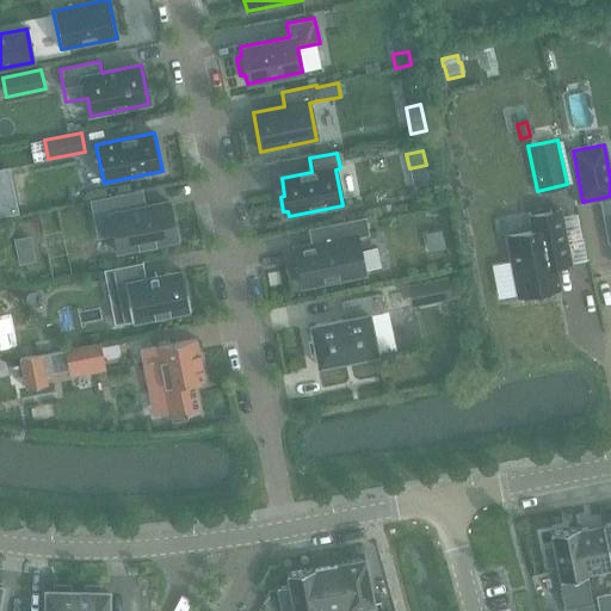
[(10,174),(0,177),(0,216),(18,214),(10,174)]
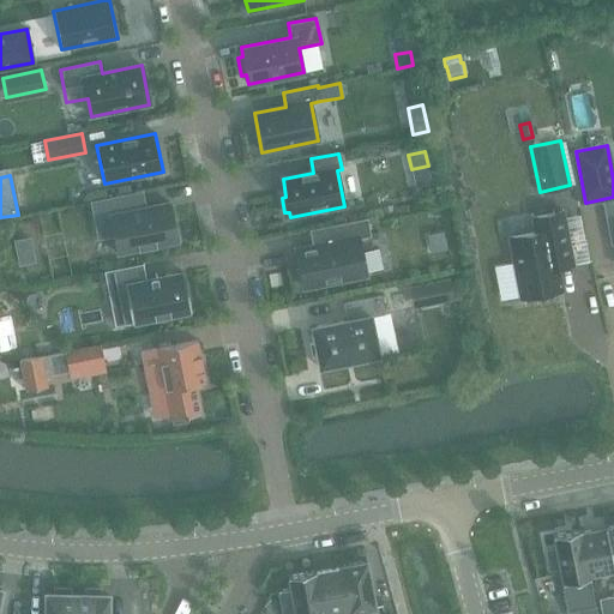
[(118,254),(176,242),(169,203),(136,210),(132,194),(91,203),(95,220),(110,216),(118,254)]
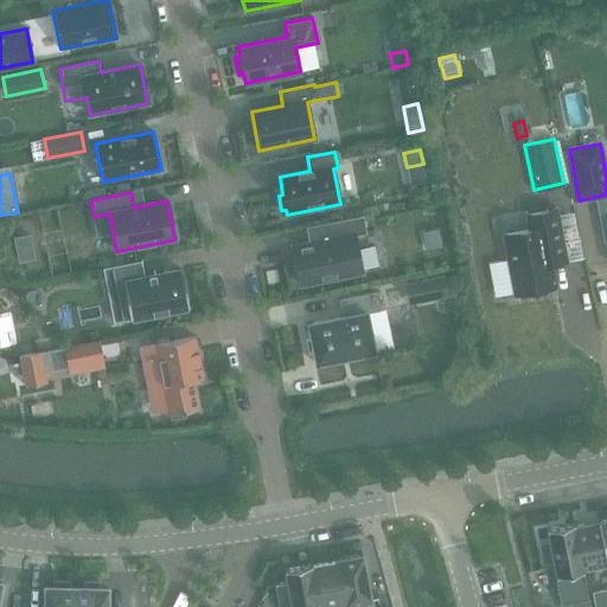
[(556,291),(553,268),(568,264),(557,210),(525,216),(529,230),(504,235),(516,299),(556,291)]
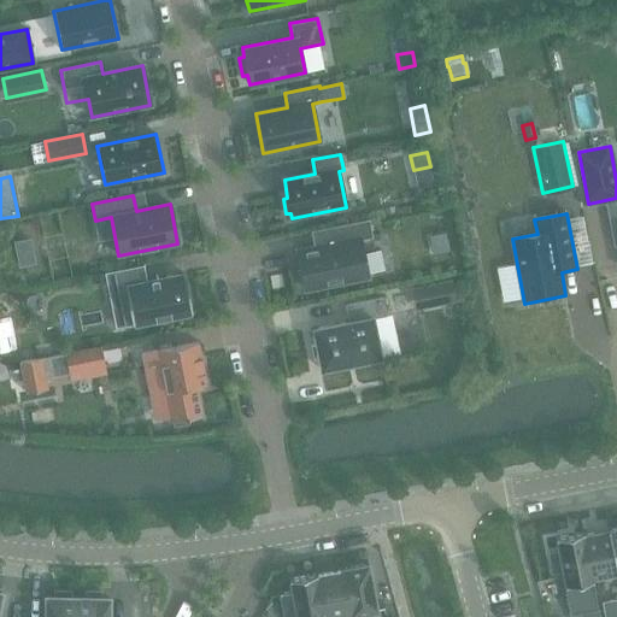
[(336,244),(298,251),(301,270),(299,270),(301,286),(305,286),(306,291),(368,277),(360,240),(371,238),(368,221),(333,228),(336,244)]
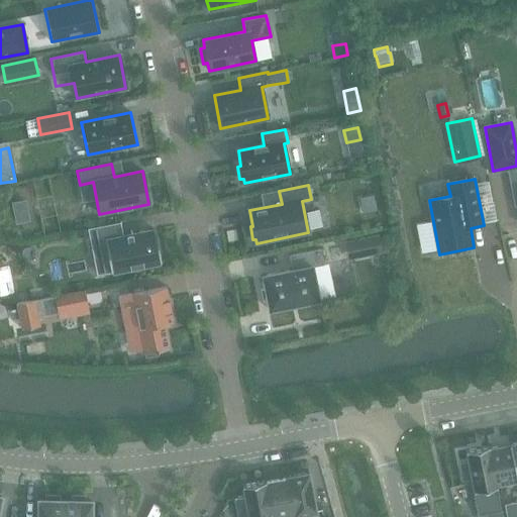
[(111,274),(162,263),(154,230),(123,236),(120,222),(88,229),(93,252),(106,249),(111,274)]
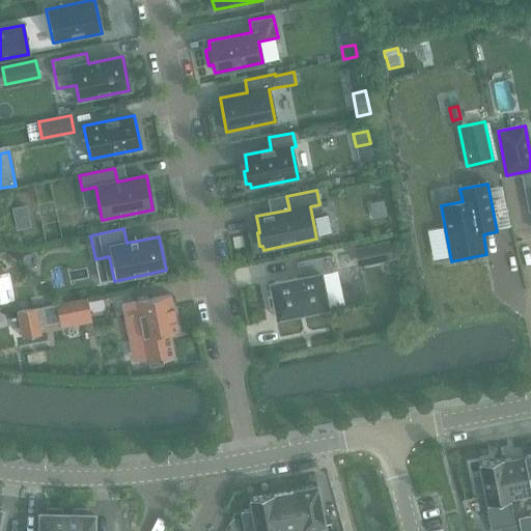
[(355,249),(359,267),(392,259),(388,243),(355,249)]
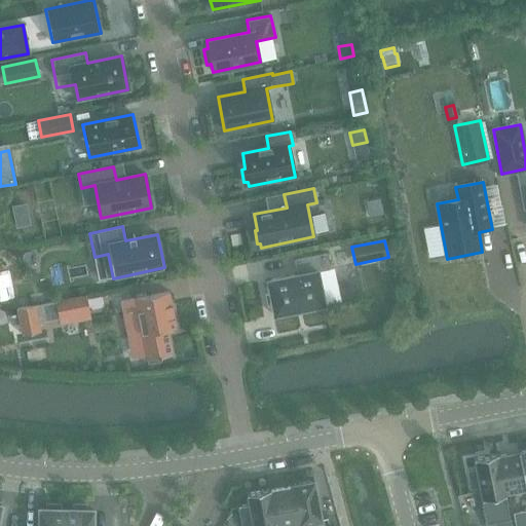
[(297,274),(267,280),(269,292),(264,293),(267,305),(271,304),(274,315),(325,305),(317,271),(330,269),(327,253),(294,260),(297,274)]
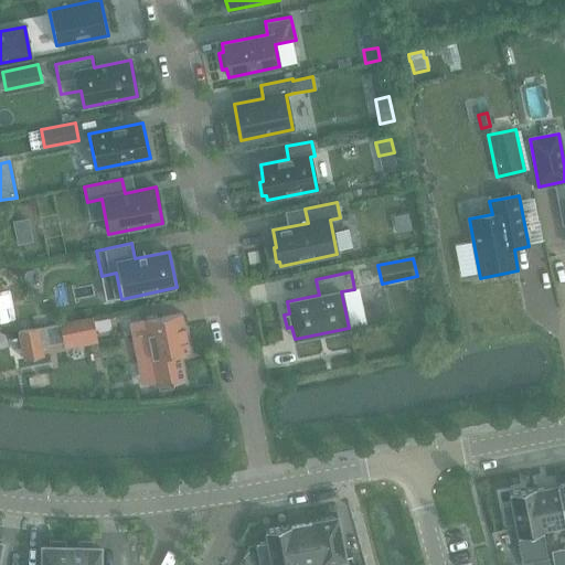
[(190,352),(181,312),(129,323),(137,362),(151,360),(157,385),(159,385),(159,390),(172,386),(172,383),(185,380),(180,354),(190,352)]
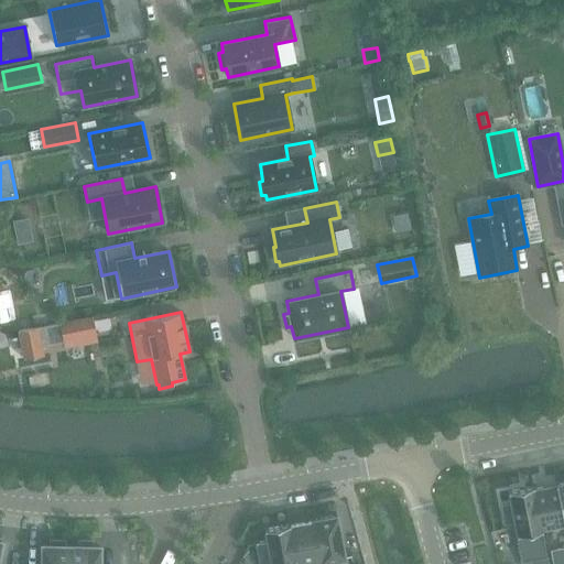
[(63,343),(96,335),(93,317),(60,324),(63,343)]
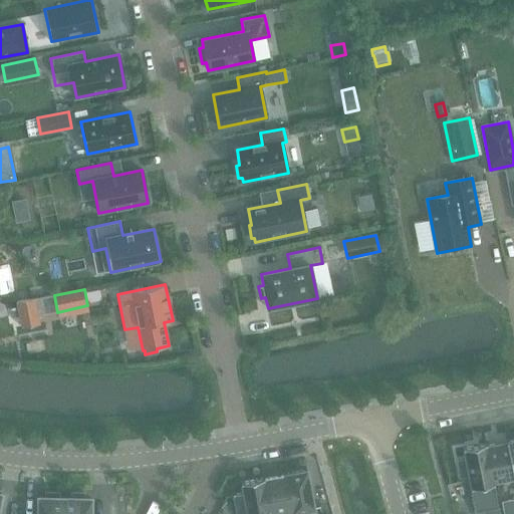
[(30,301),(9,305),(12,321),(33,317),(30,301)]
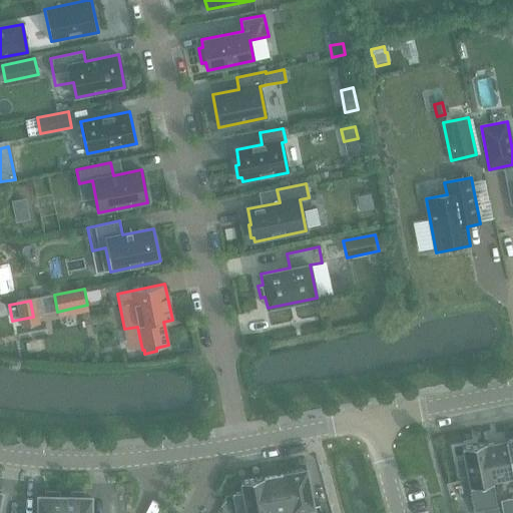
[(486,445),(493,480),(512,476),(506,441),(486,445)]
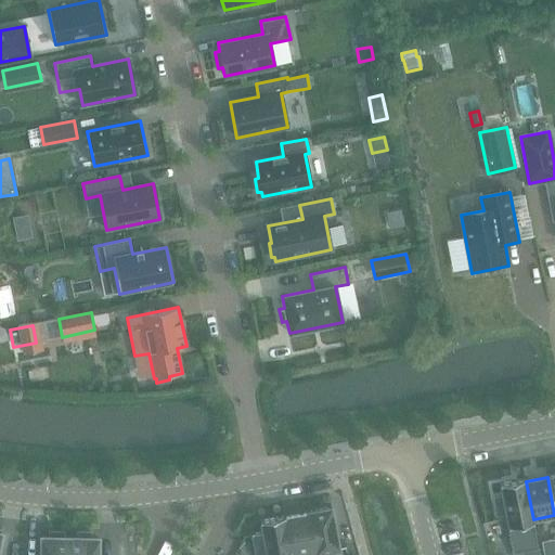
[(506,515),(511,539),(536,533),(533,519),(526,481),(525,479),(500,485),(502,498),(494,499),(498,517),(506,515)]
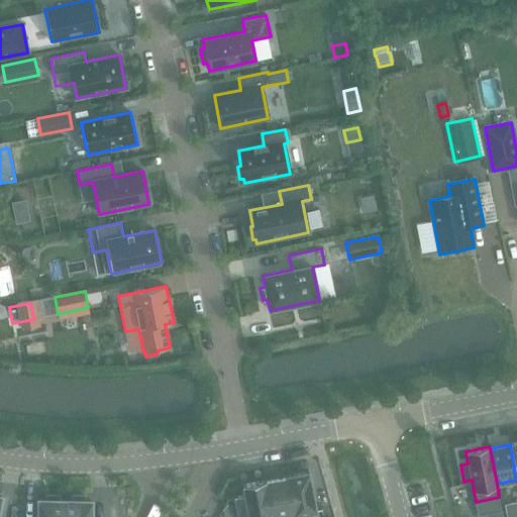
[(286,479),(293,515),(293,516),(316,516),(316,512),(308,473),(285,477),(286,479)]
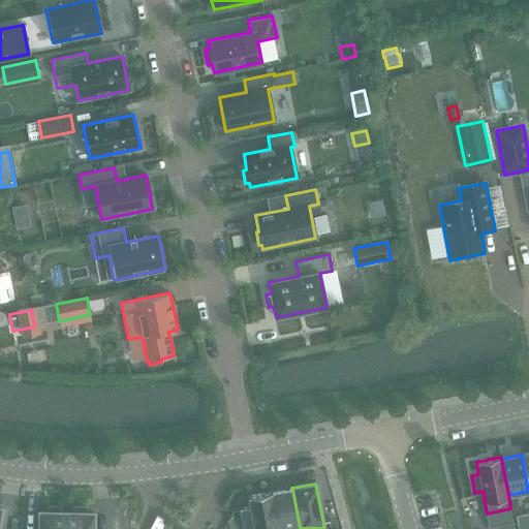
[(289,528),(300,527),(292,490),(272,493),(278,528),(289,528)]
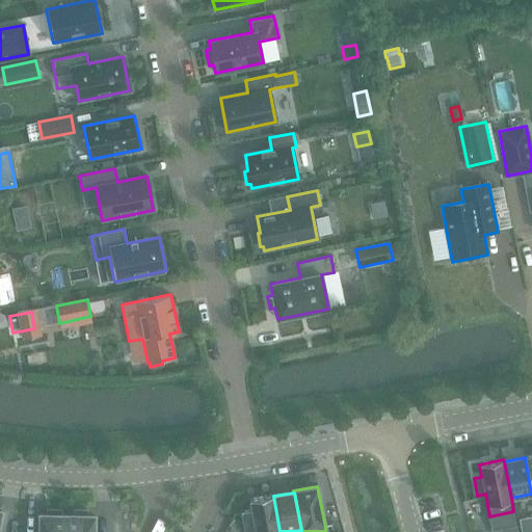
[(251,510),(241,512),(244,531),(280,531),(273,496),(273,495),(255,499),(249,500),(251,510)]
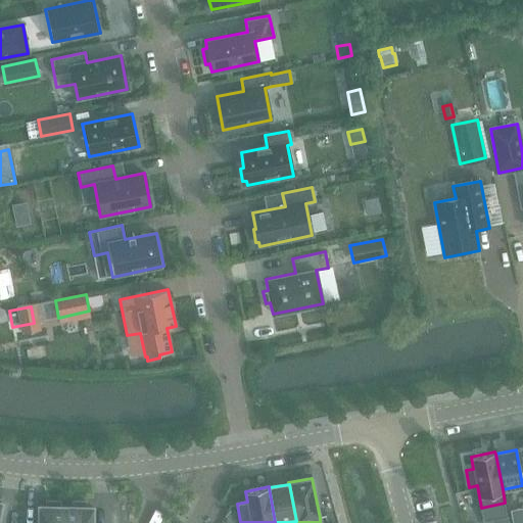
[(65,522),(65,507),(60,507),(60,502),(46,501),(46,506),(39,506),(38,522),(65,522)]
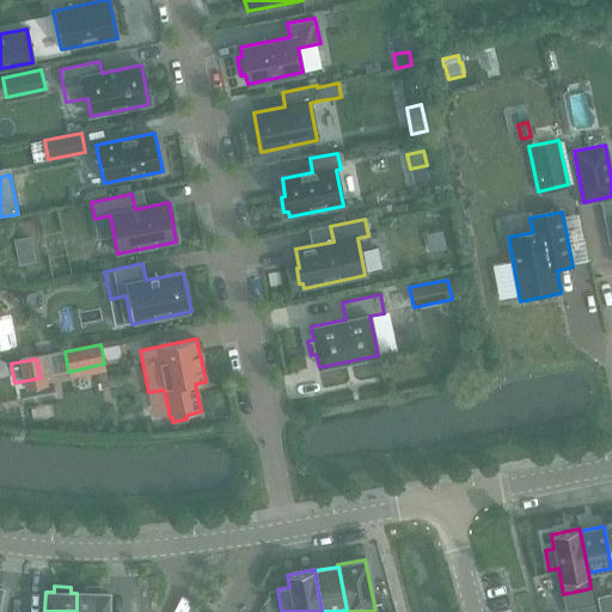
[(77,593),(77,611),(108,611),(109,593),(101,593),(101,587),(84,587),(84,593),(77,593)]
